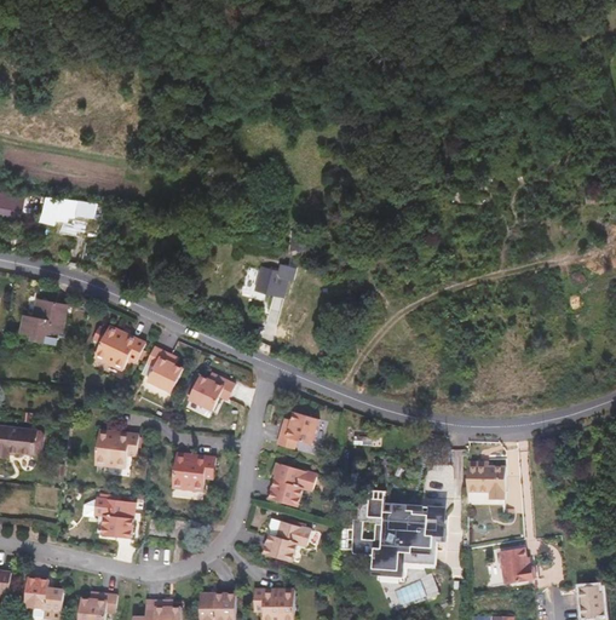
[(4,218),(17,220),(19,206),(12,205),(13,197),(0,195),(0,212),(5,213),(4,218)]
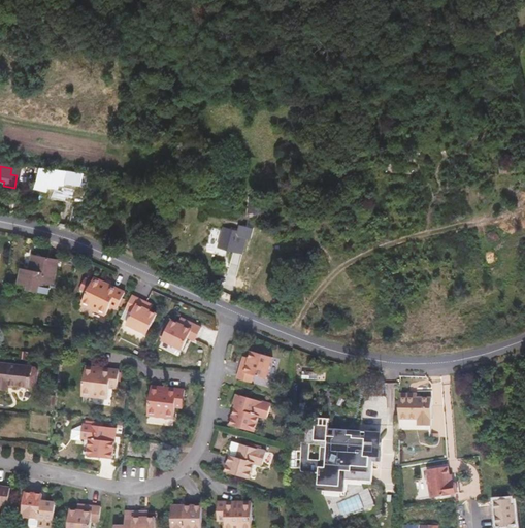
[(81,173),(38,167),(33,189),(46,191),(47,186),(57,187),(57,184),(63,185),(64,180),(70,182),(69,184),(78,186),(81,173)]
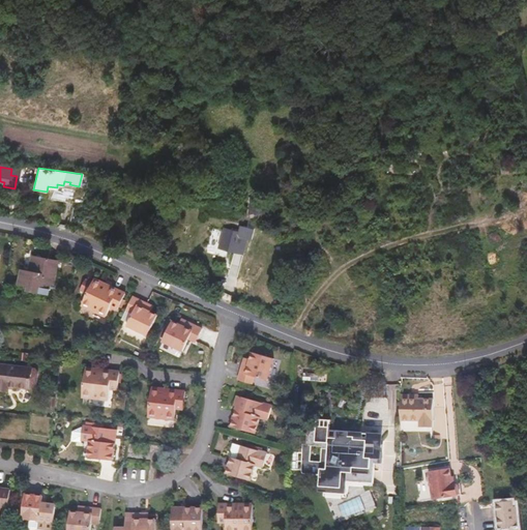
[(51,198),(68,203),(71,189),(63,187),(62,192),(53,189),(51,198)]
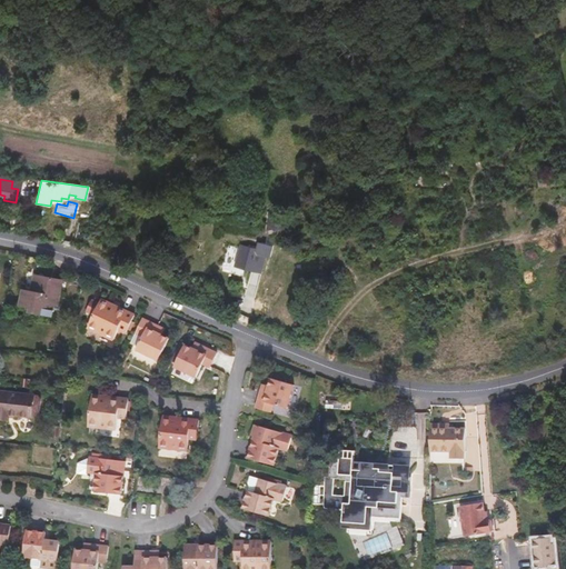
[(267,228),(276,230),(276,229),(283,230),(286,213),(271,210),(267,228)]
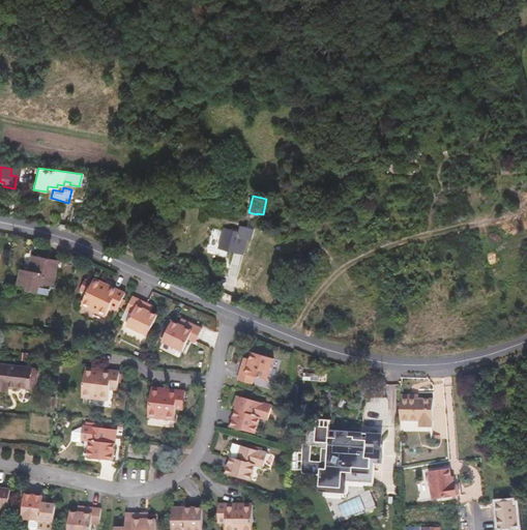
[(221,215),(221,211),(206,209),(205,215),(220,217),(221,215)]
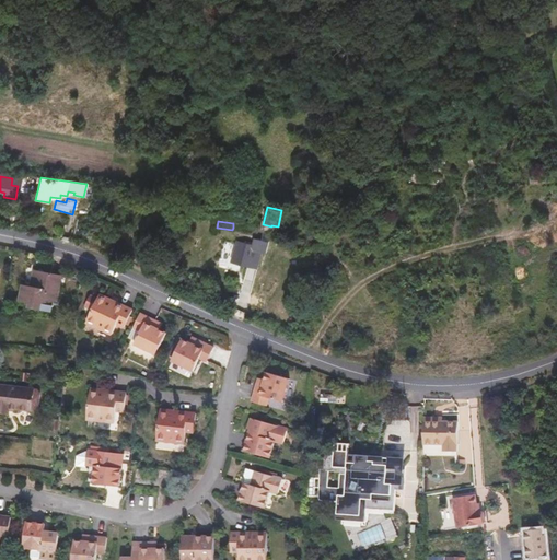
[(234,222),(233,223),(233,228),(256,232),(257,225),(243,223),(234,222)]
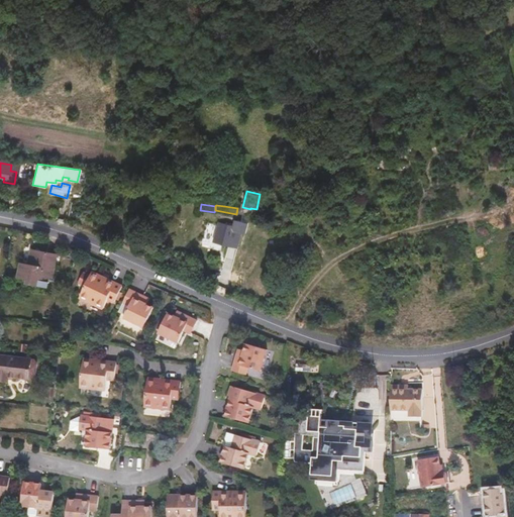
[(239,221),(247,223),(250,210),(255,211),(257,209),(250,208),(250,209),(242,207),(239,221)]
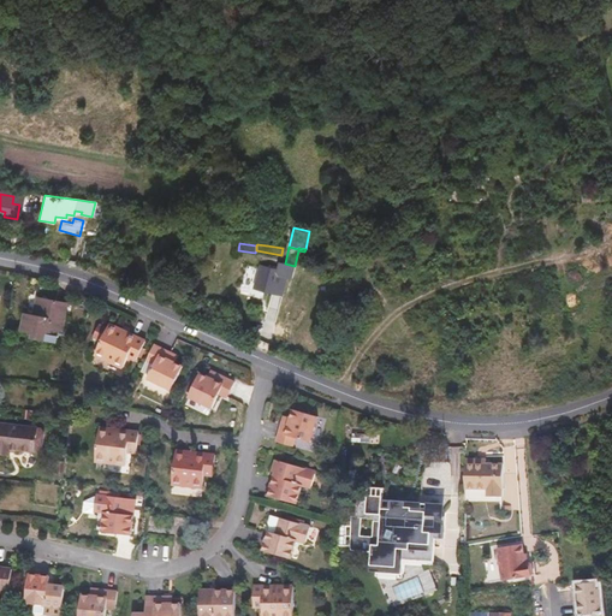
[(255,288),(287,296),(295,266),(285,264),(280,262),(278,268),(275,267),(274,271),(260,267),(255,288)]
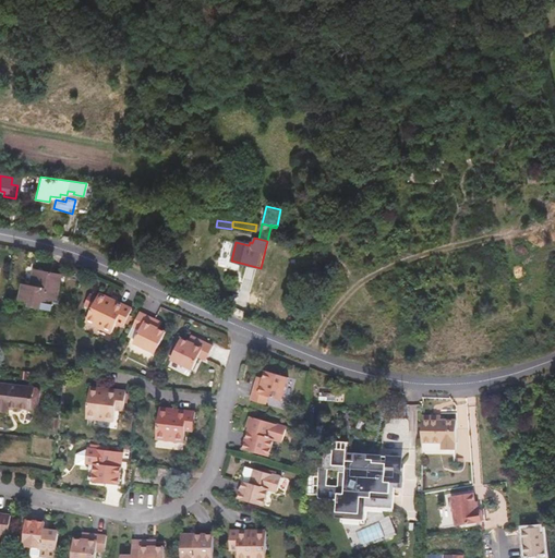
[(57,300),(61,276),(33,269),(29,287),(22,284),(19,300),(29,302),(28,306),(50,310),(52,300),(57,300)]
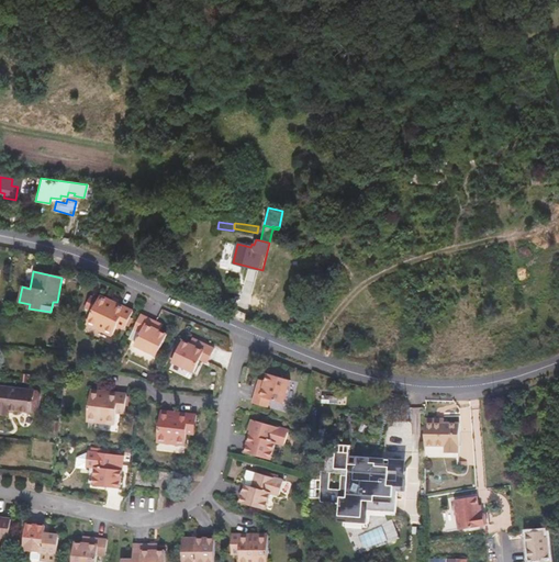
[(85,322),(111,334),(116,323),(123,327),(132,310),(116,302),(113,305),(105,301),(108,298),(99,294),(97,299),(89,294),(84,305),(91,308),(85,322)]
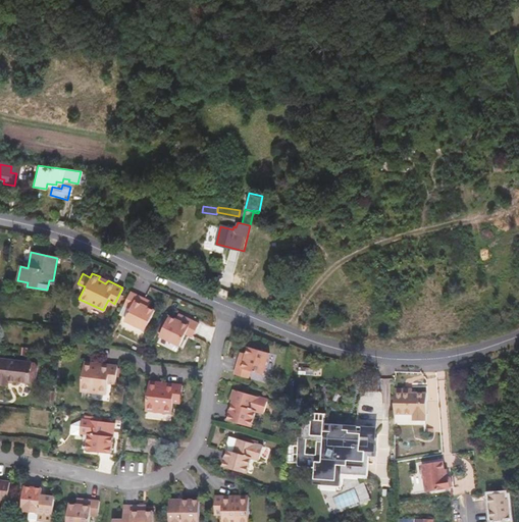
[(146,299),(130,291),(123,303),(130,307),(124,319),(145,329),(154,309),(144,304),(146,299)]
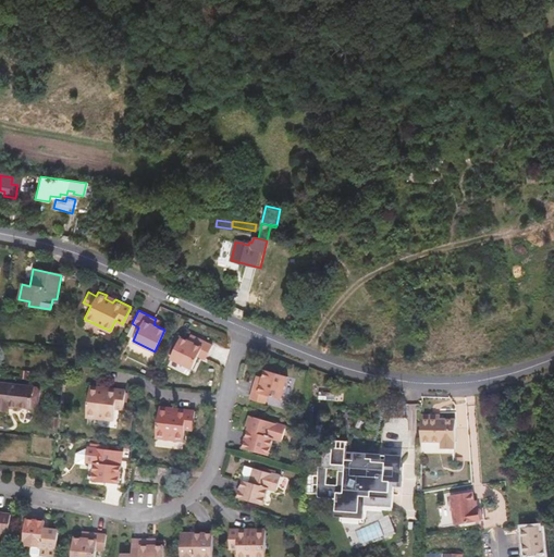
[(170,358),(191,368),(197,355),(205,358),(211,345),(194,336),(191,343),(180,337),(170,358)]
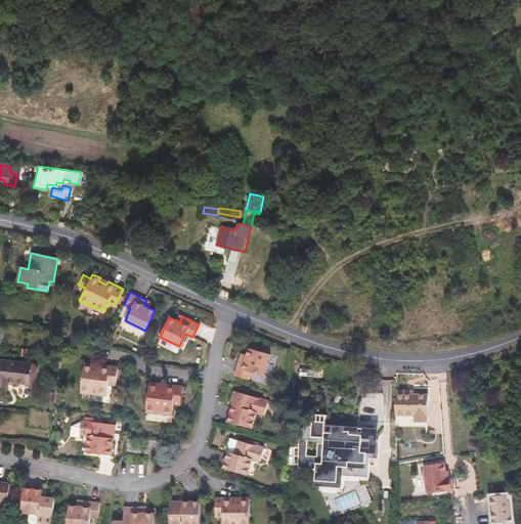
[(232,376),(246,380),(249,372),(262,376),(268,354),(248,348),(244,359),(239,357),(232,376)]
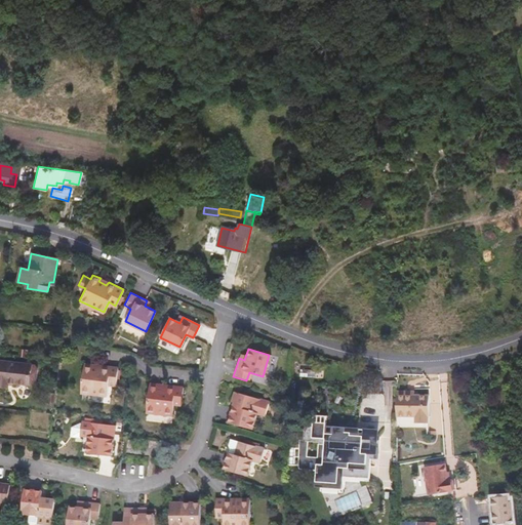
[(27,385),(29,365),(0,362),(0,386),(6,387),(7,382),(27,385)]
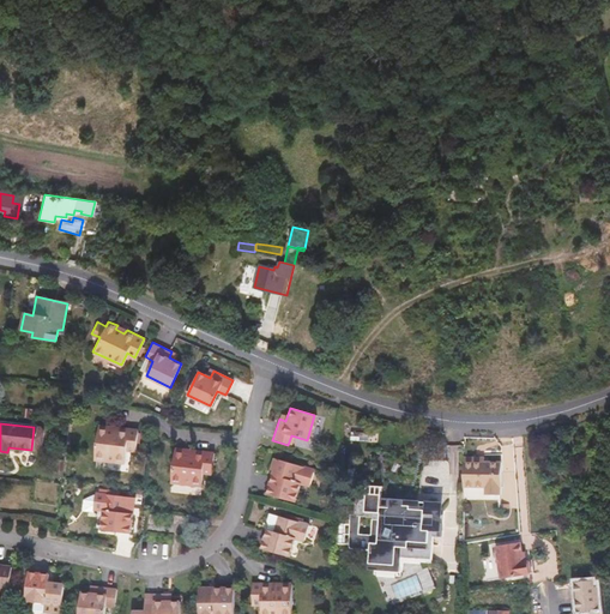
[(94,458),(124,462),(125,449),(134,450),(137,429),(118,427),(118,431),(107,429),(108,426),(97,425),(94,458)]
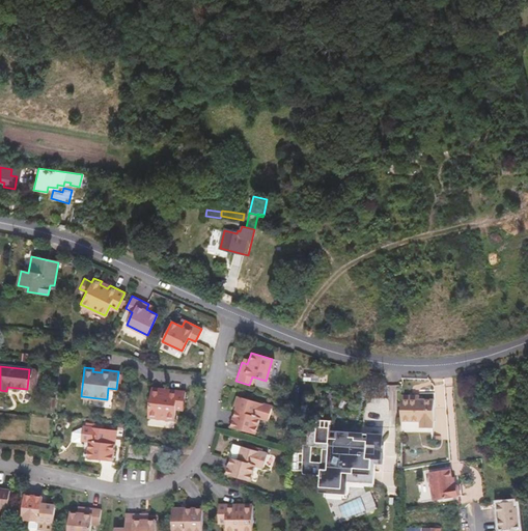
[(314,372),(299,372),(299,380),(311,381),(314,381),(314,372)]
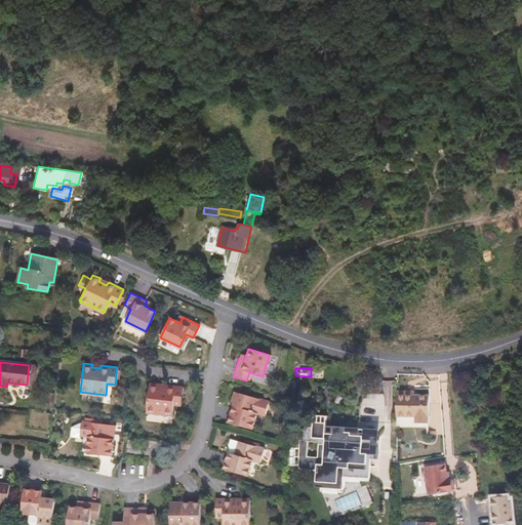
[(146,411),(171,414),(172,403),(179,404),(182,387),(167,385),(166,389),(157,387),(158,384),(149,382),(146,411)]
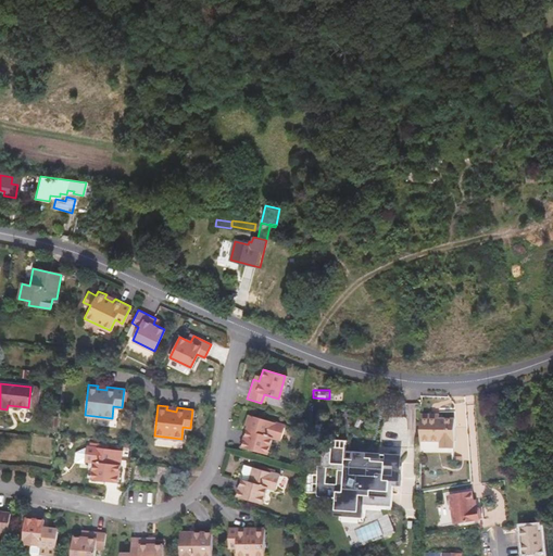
[(240,447),(266,455),(272,438),(279,441),(284,426),(250,416),(248,415),(244,426),(247,426),(246,430),(240,447)]
